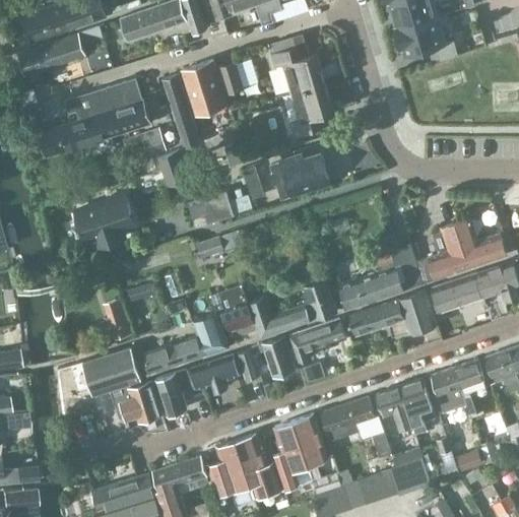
[(30,44),(105,18),(98,0),(73,0),(21,17),(30,44)]
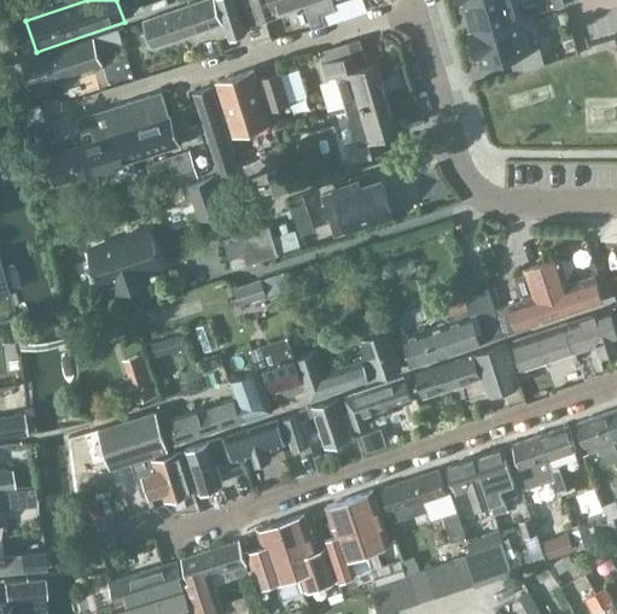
[(150,50),(221,25),(213,0),(210,0),(141,24),(150,50)]
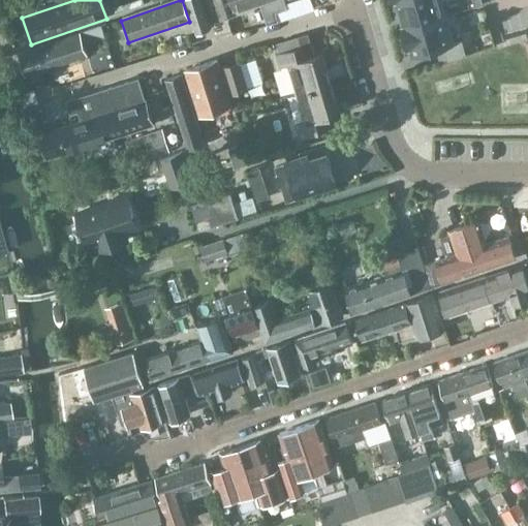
[(183,0),(194,33),(209,29),(198,0),(183,0)]
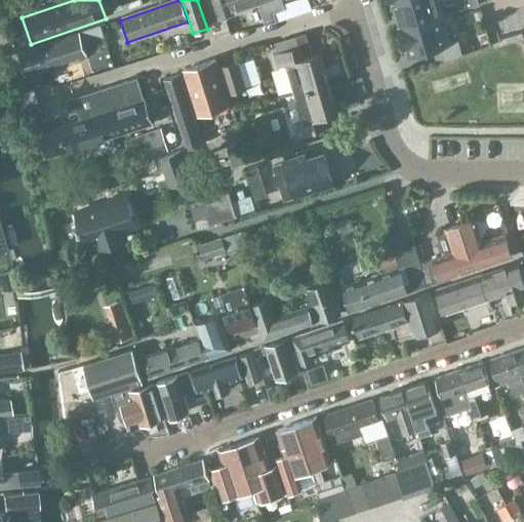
[(201,0),(209,25),(212,24),(225,21),(217,0),(201,0)]
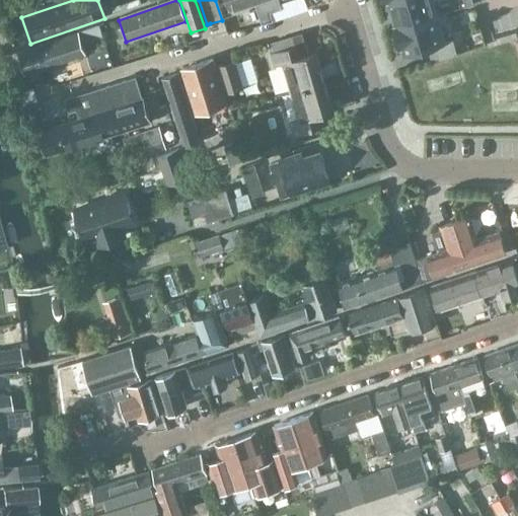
[(259,17),(269,14),(264,0),(223,0),(228,13),(254,5),(259,17)]
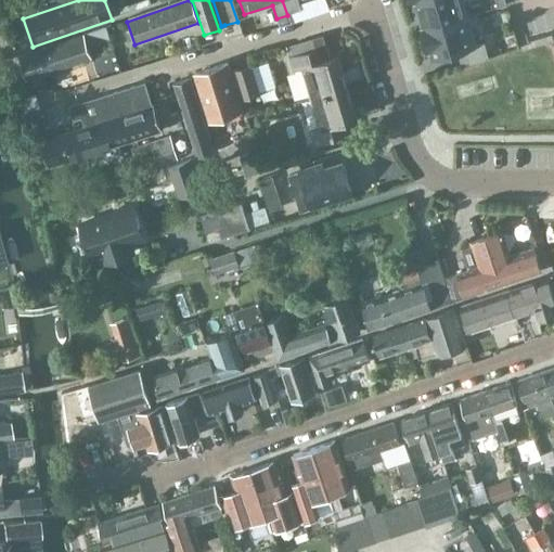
[(282,0),(287,15),(291,25),(304,21),(300,10),(299,11),(295,0),(282,0)]
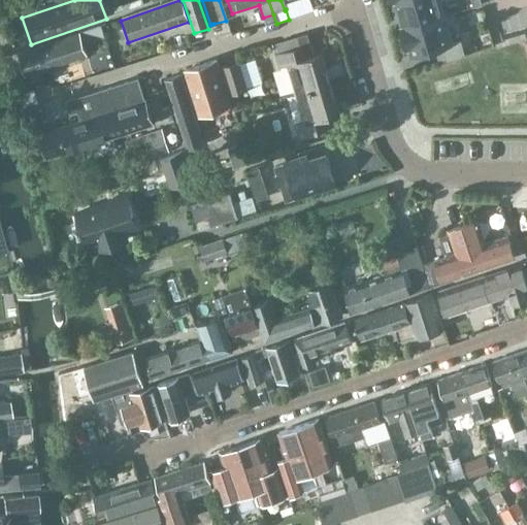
[(437,0),(403,0),(392,3),(392,4),(393,4),(401,30),(399,30),(399,31),(443,19),(437,0)]
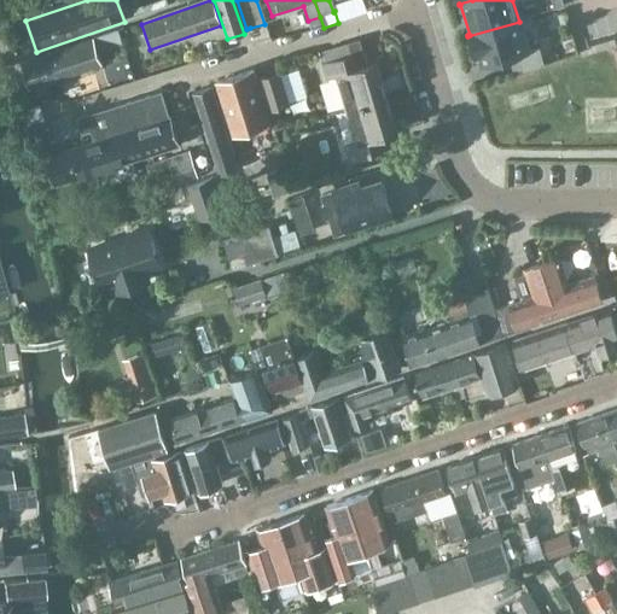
[(549,0),(553,12),(563,9),(560,0),(549,0)]
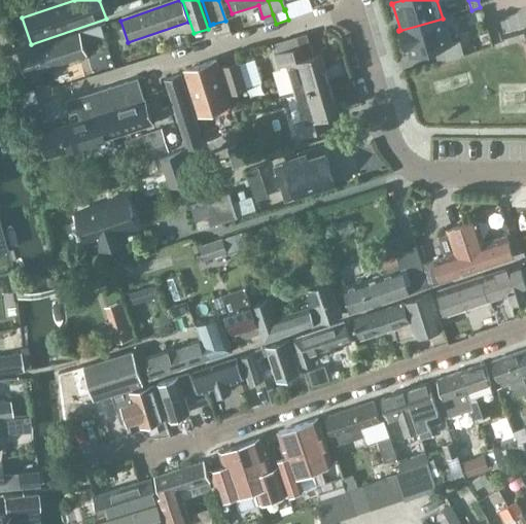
[(443,19),(398,31),(405,51),(407,51),(409,59),(433,51),(437,64),(462,57),(458,42),(451,45),(443,19)]
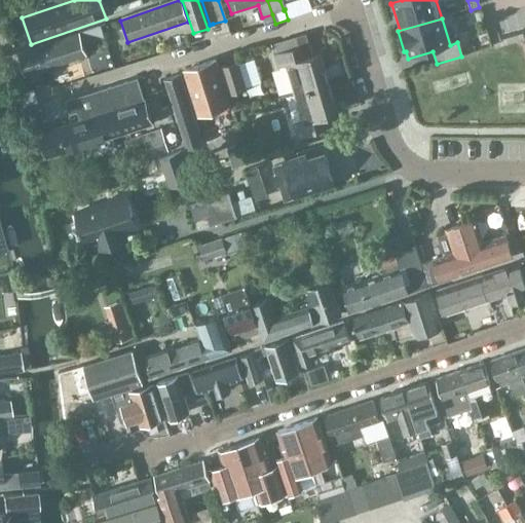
[(26,77),(31,75),(84,58),(79,40),(96,35),(94,30),(17,55),(26,77)]
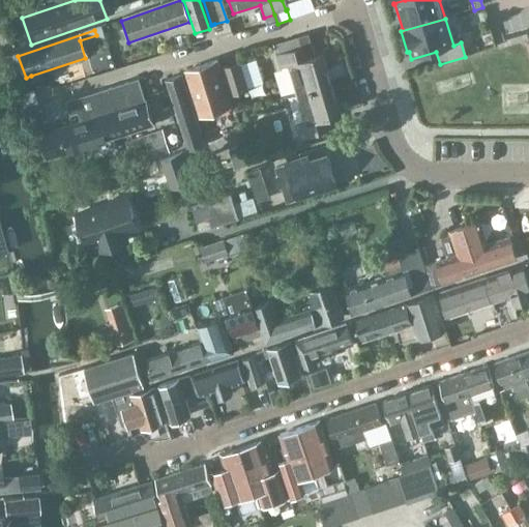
[(289,65),(297,95),(330,86),(322,56),(304,61),(298,40),(276,47),(280,56),(275,57),(278,68),(289,65)]
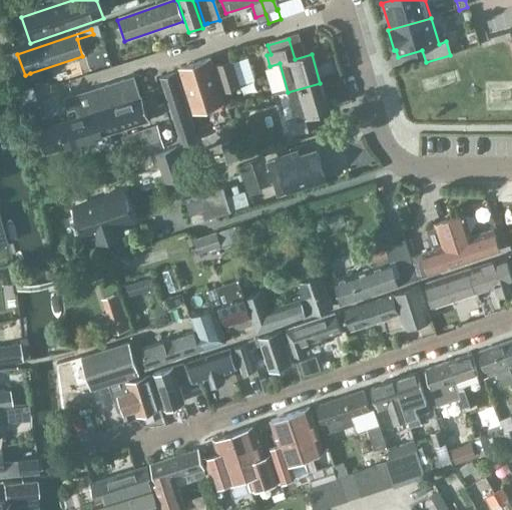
[(192,115),(222,106),(209,61),(178,71),(192,115)]
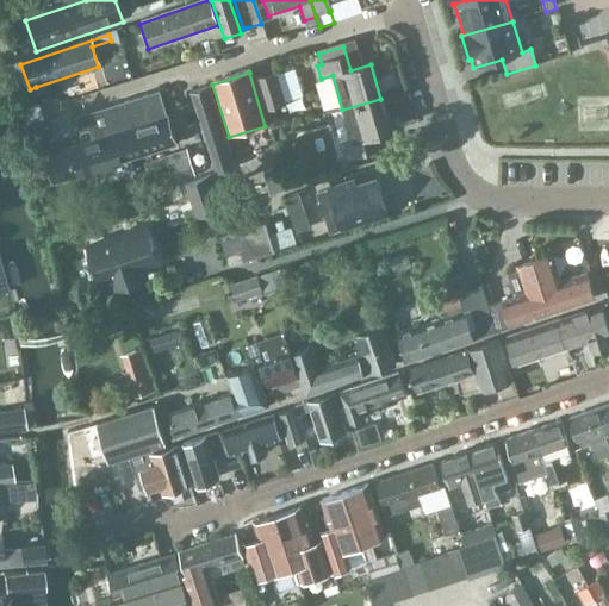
[(266,112),(286,106),(277,74),(255,80),(266,112)]
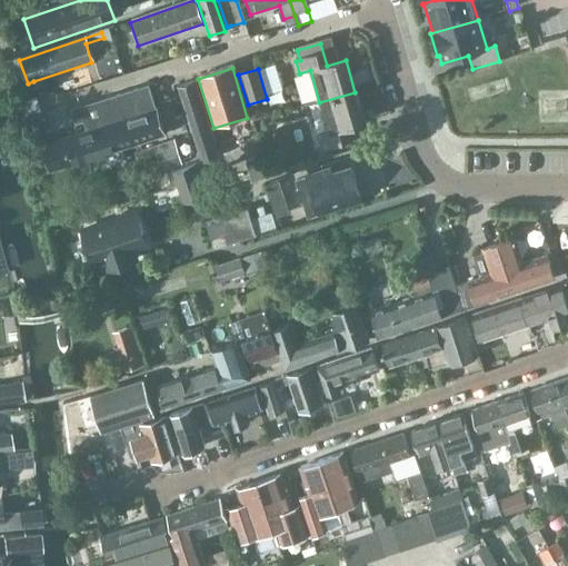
[(218,160),(212,144),(193,82),(176,88),(196,151),(198,160),(200,166),(218,160)]
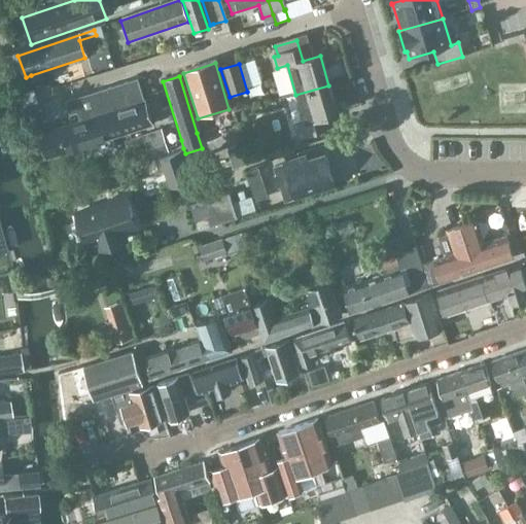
[(101,115),(102,116),(108,114),(109,118),(115,117),(121,137),(152,128),(144,101),(143,102),(137,80),(95,94),(102,115),(101,115)]
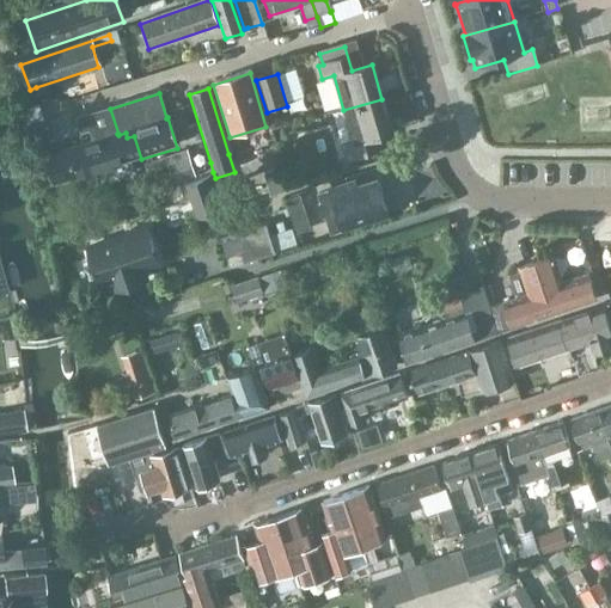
[(371,139),(382,136),(392,133),(382,99),(343,110),(353,143),(342,146),(347,161),(376,153),(371,139)]
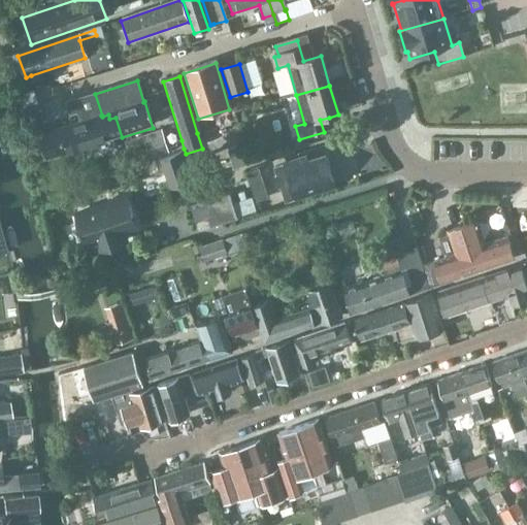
[(102,116),(95,94),(65,103),(71,125),(37,135),(45,162),(122,137),(116,118),(109,119),(108,115),(102,117),(101,116),(102,116)]
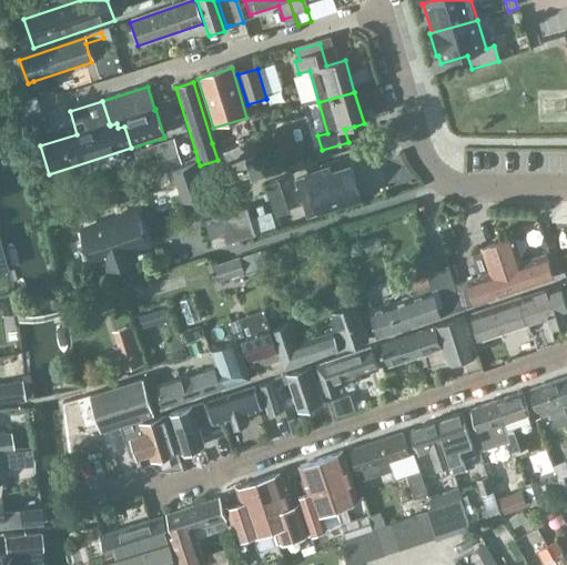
[(50,131),(43,110),(18,118),(24,139),(50,131)]
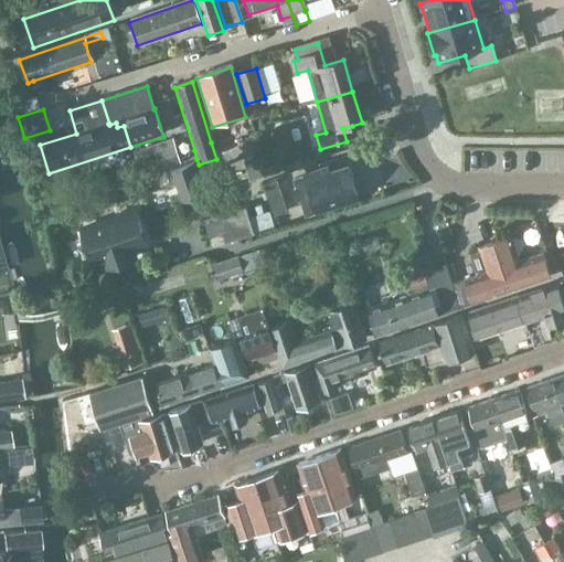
[(160,145),(168,168),(190,161),(182,138),(160,145)]
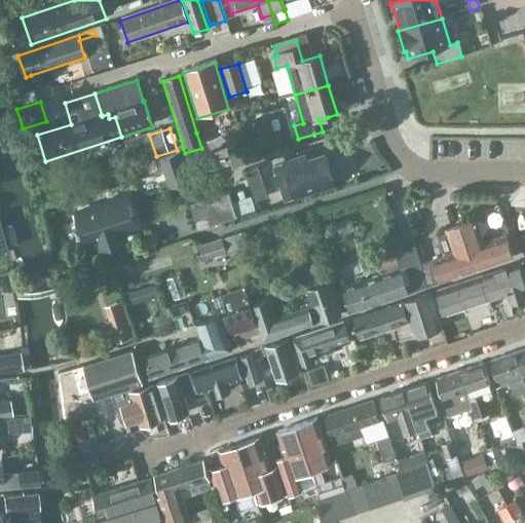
[(154,157),(156,156),(149,135),(129,141),(136,163),(139,162),(154,157)]
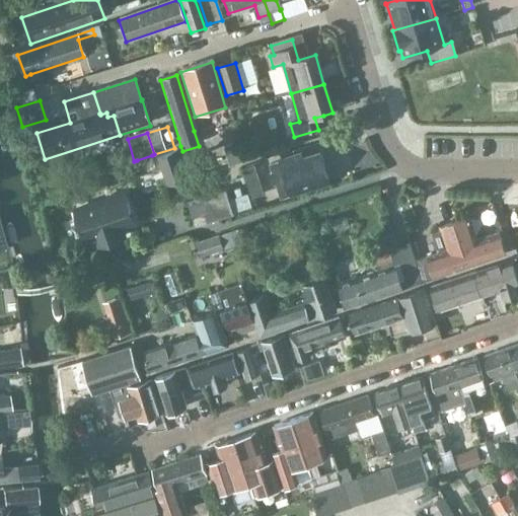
[(252,147),(243,150),(246,162),(256,158),(252,147)]
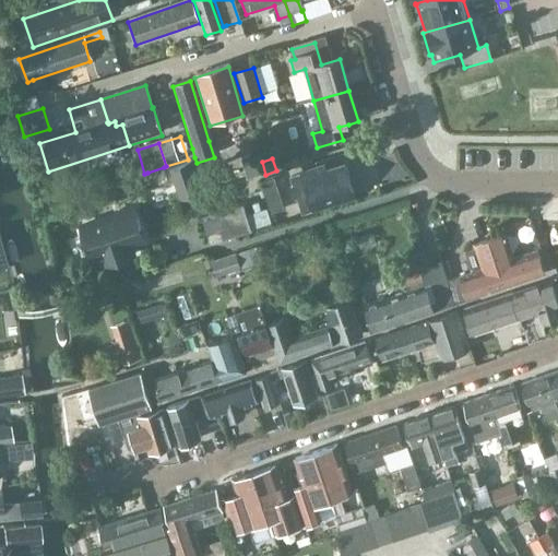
[(178,201),(202,193),(192,162),(168,169),(178,201)]
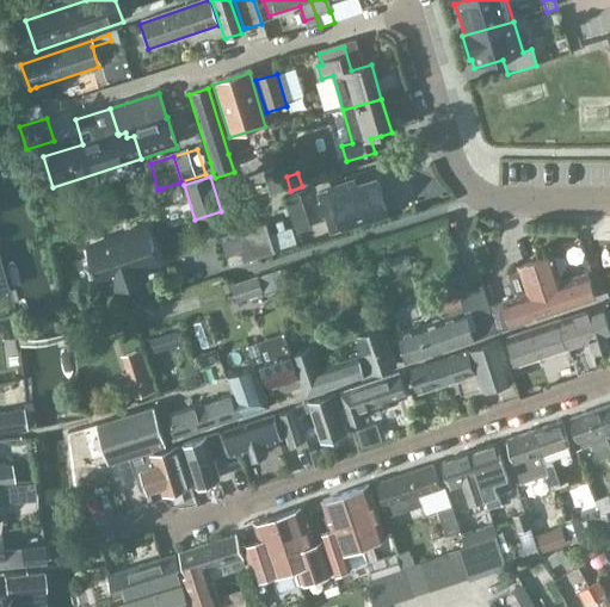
[(328,236),(388,217),(376,181),(346,191),(344,185),(315,194),(319,205),(315,206),(320,221),(324,220),(328,236)]
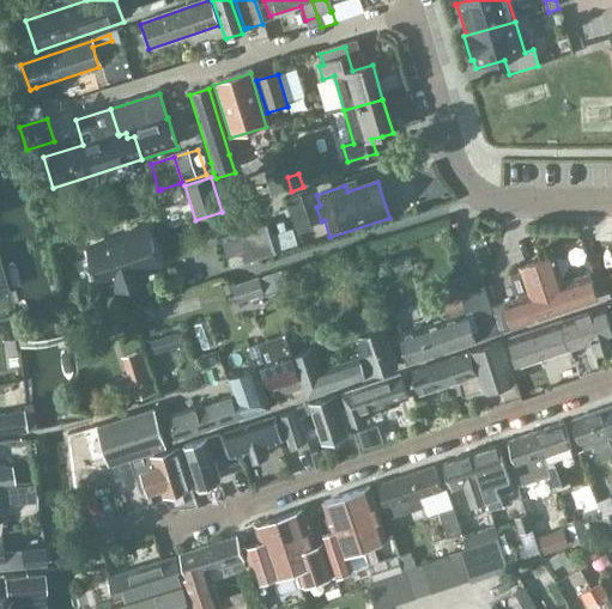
[(180,183),(162,189),(168,206),(185,200),(180,183)]
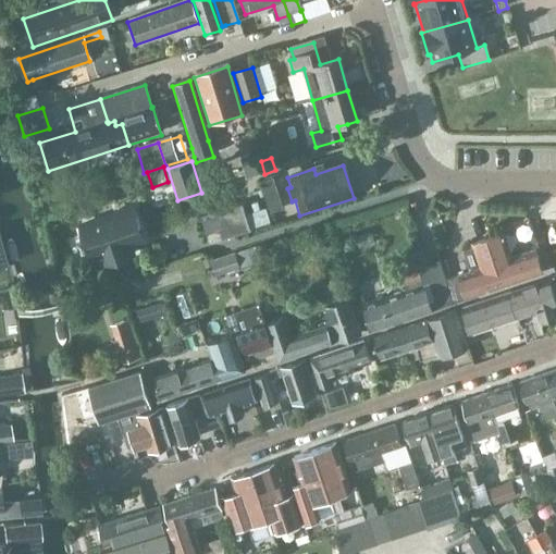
[(272,181),(259,185),(262,196),(275,192),(272,181)]
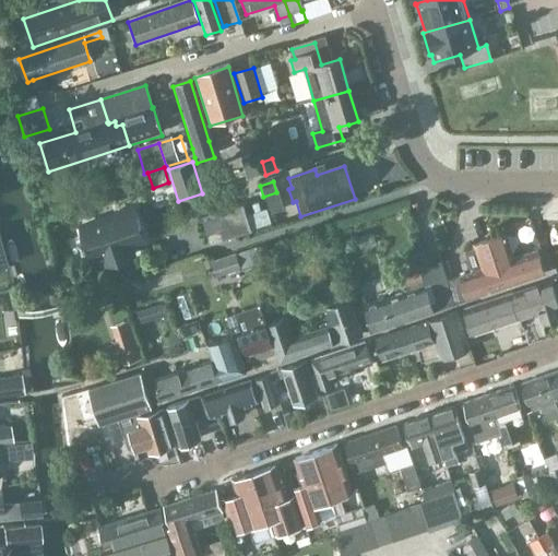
[(210,246),(250,233),(241,205),(201,219),(210,246)]
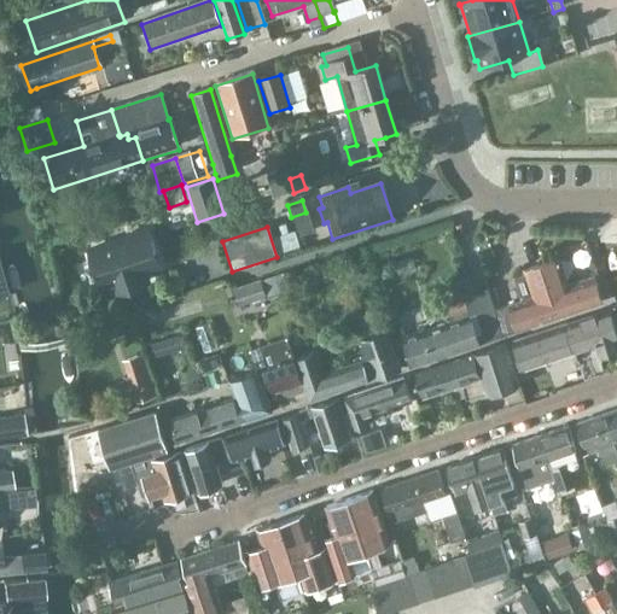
[(146,285),(143,275),(149,274),(145,263),(149,262),(150,261),(151,261),(152,259),(152,258),(153,256),(153,255),(153,253),(153,252),(147,233),(87,253),(93,272),(89,273),(91,276),(94,275),(95,279),(98,282),(102,284),(105,284),(109,282),(114,296),(146,285)]
